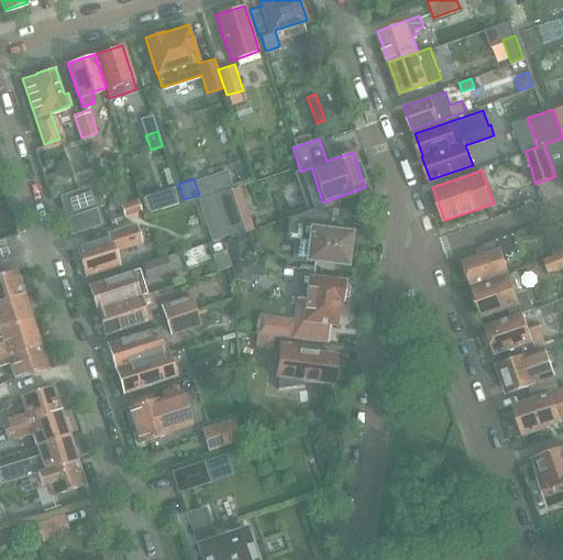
[(57,180),(45,185),(48,196),(59,193),(62,193),(57,180)]
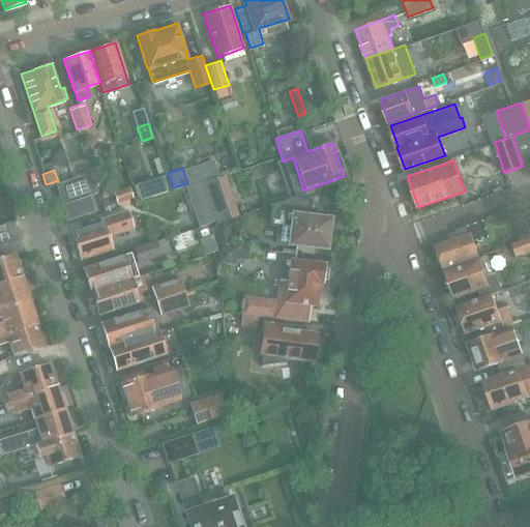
[(91,172),(85,174),(90,191),(89,191),(89,192),(97,189),(91,172)]
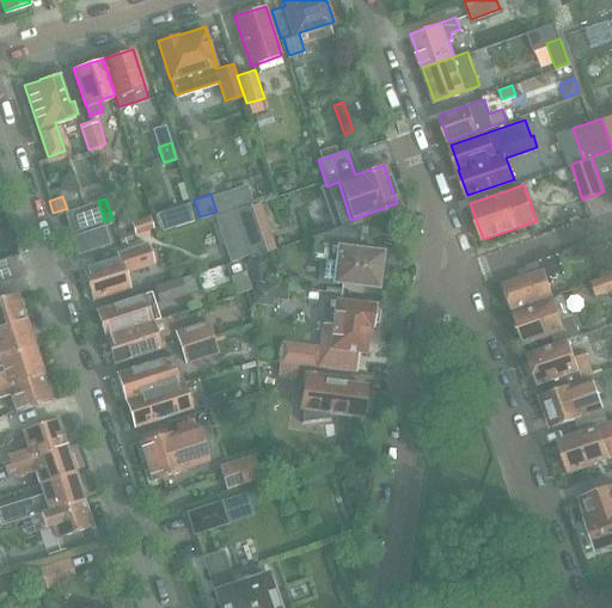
[(65,209),(71,231),(103,221),(103,220),(104,220),(98,201),(97,200),(67,209),(65,209)]
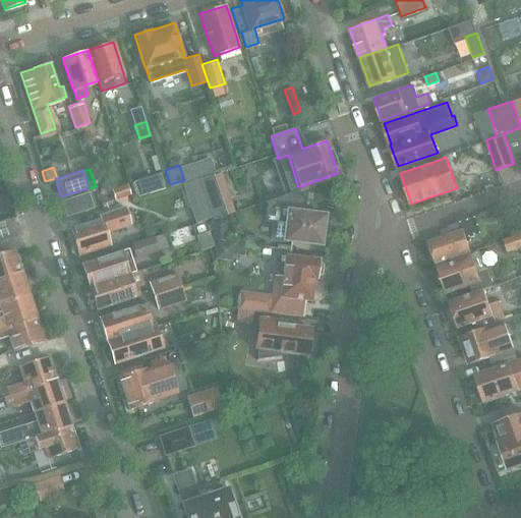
[(207,198),(213,217),(235,210),(221,171),(213,174),(212,172),(198,177),(207,198)]
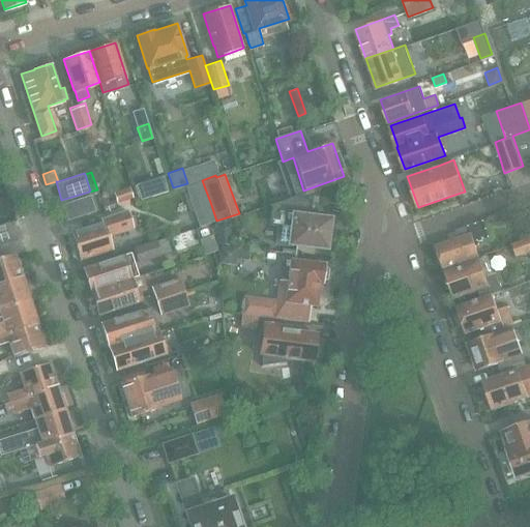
[(163,176),(137,184),(142,199),(167,191),(163,176)]
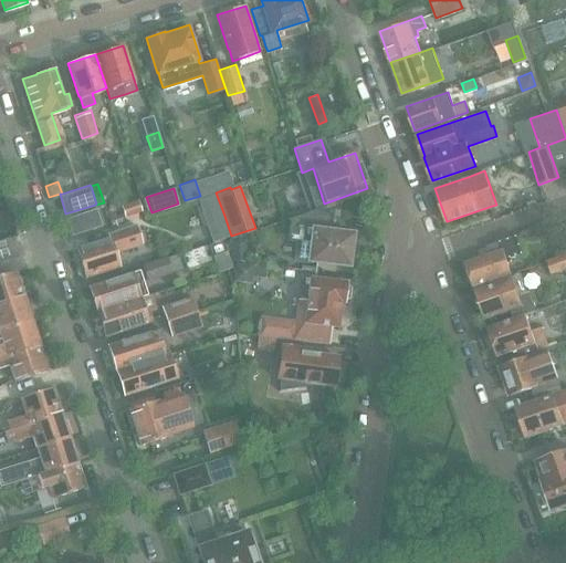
[(216,193),(198,198),(207,221),(224,216),(216,193)]
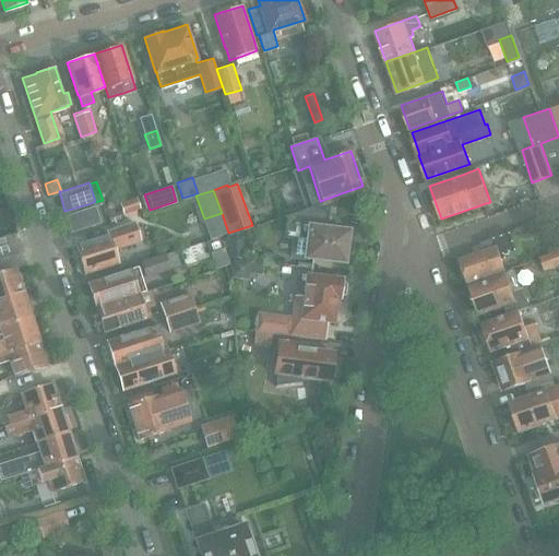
[(134,194),(118,200),(122,213),(139,208),(134,194)]
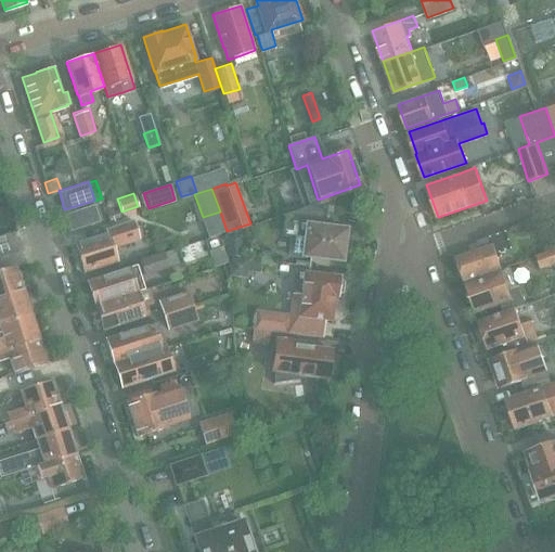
[(332,195),(282,213),(280,234),(289,235),(287,255),(301,256),(301,255),(341,259),(341,258),(346,255),(347,245),(344,242),(345,227),(327,225),(332,195)]
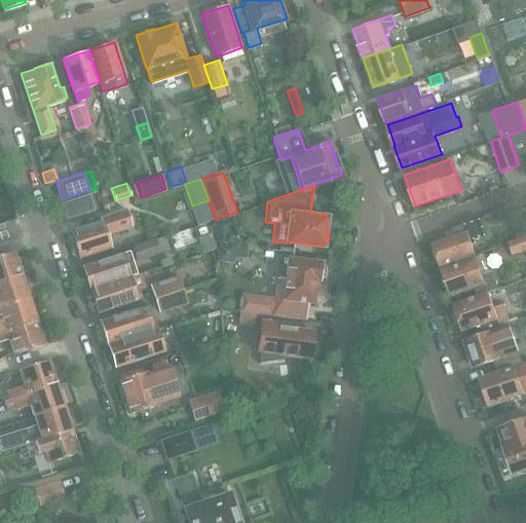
[(95,208),(89,192),(62,201),(67,217),(95,208)]
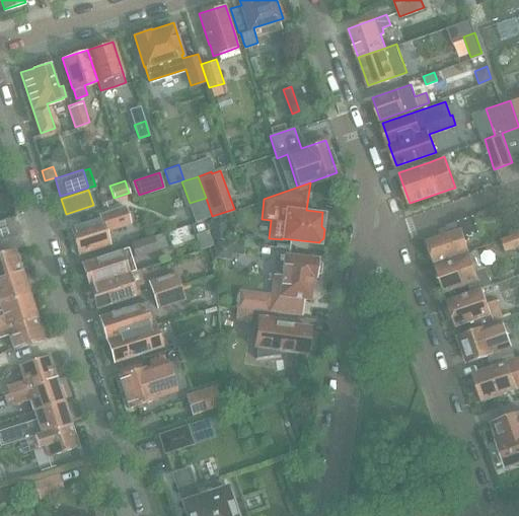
[(105,228),(122,223),(130,221),(125,204),(98,212),(99,216),(70,225),(79,251),(110,241),(105,228)]
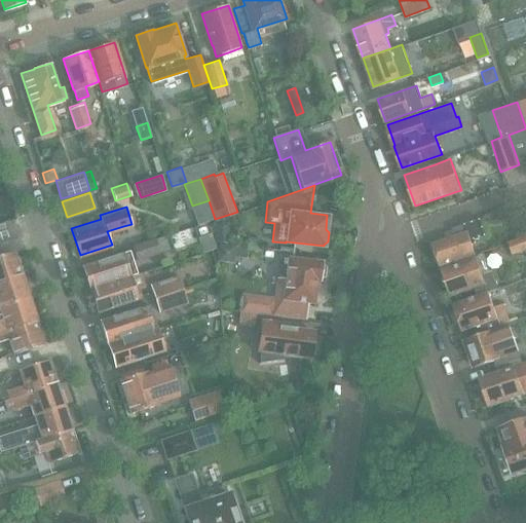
[(226,217),(214,220),(215,241),(228,243),(226,217)]
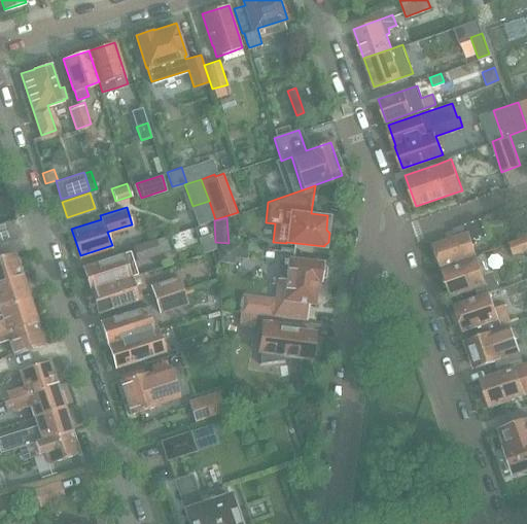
[(481,217),(465,223),(453,228),(456,235),(432,243),(441,266),(477,253),(471,239),(486,234),(481,217)]
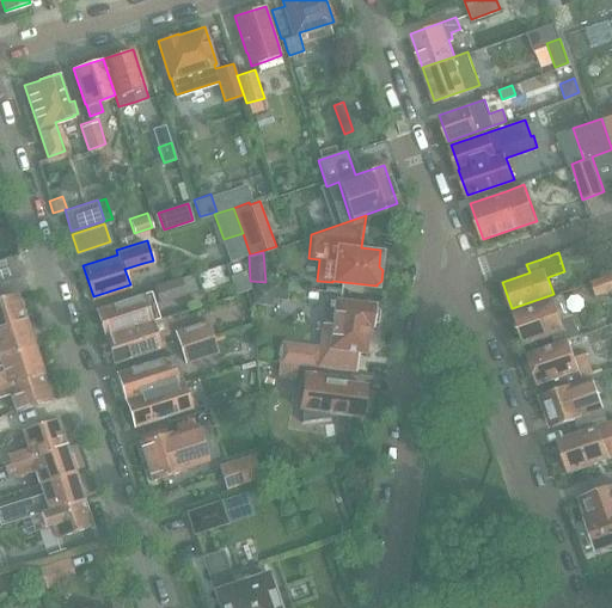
[(0,262),(0,281),(16,277),(10,259),(0,262)]
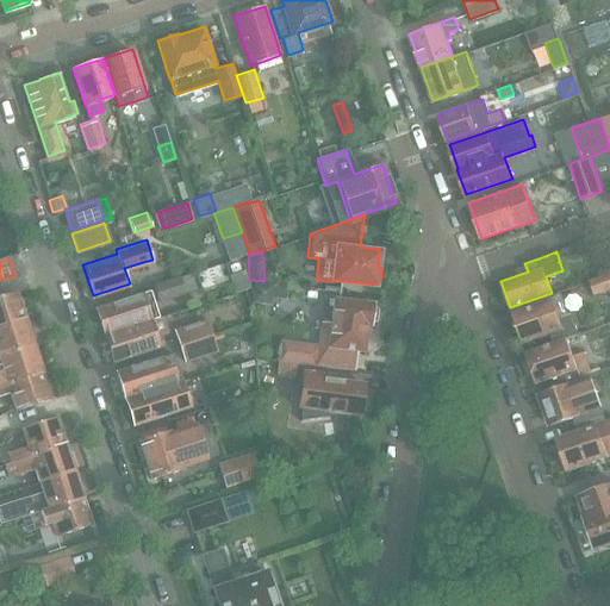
[(243,268),(228,273),(234,292),(249,287),(243,268)]
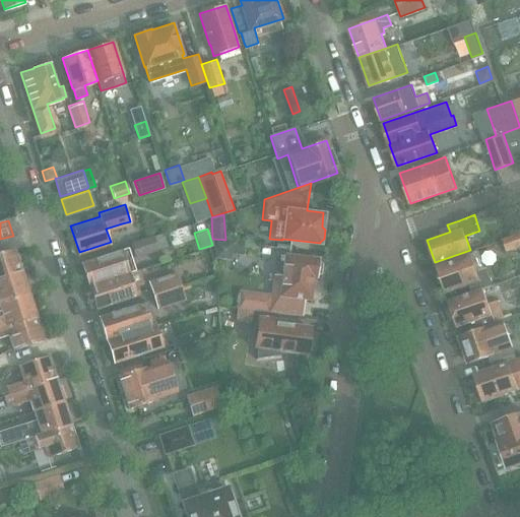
[(519,231),(502,237),(506,251),(519,245),(519,231)]
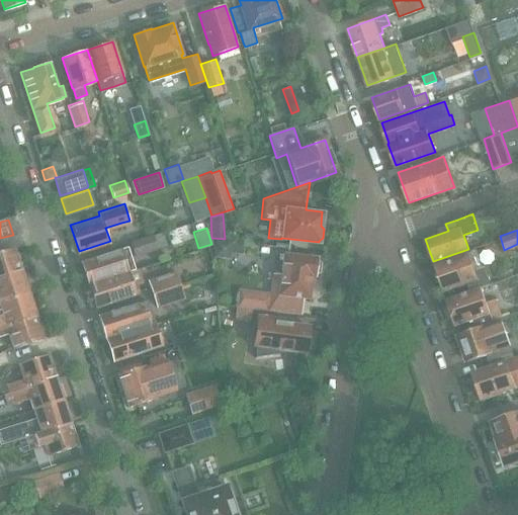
[(153,235),(132,241),(136,254),(157,248),(156,247),(166,244),(163,232),(153,235)]
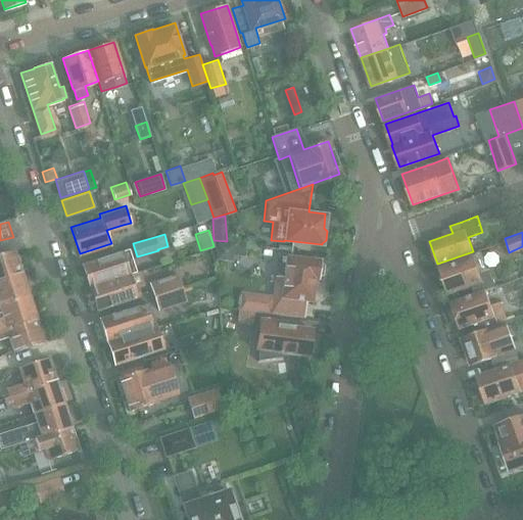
[(217,241),(215,258),(232,260),(233,242),(217,241)]
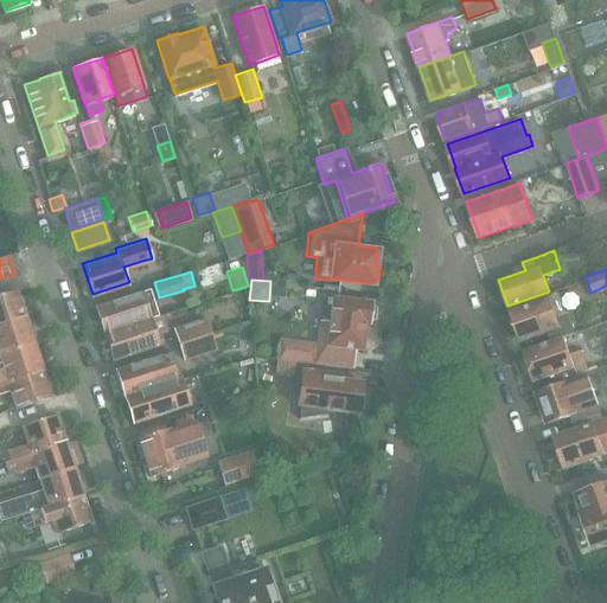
[(0,322),(25,315),(16,288),(0,293),(0,322)]
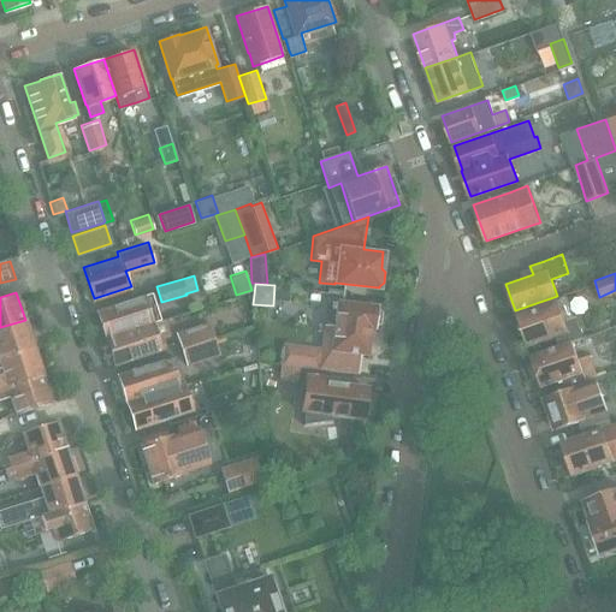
[(98,310),(106,336),(160,319),(152,292),(98,310)]
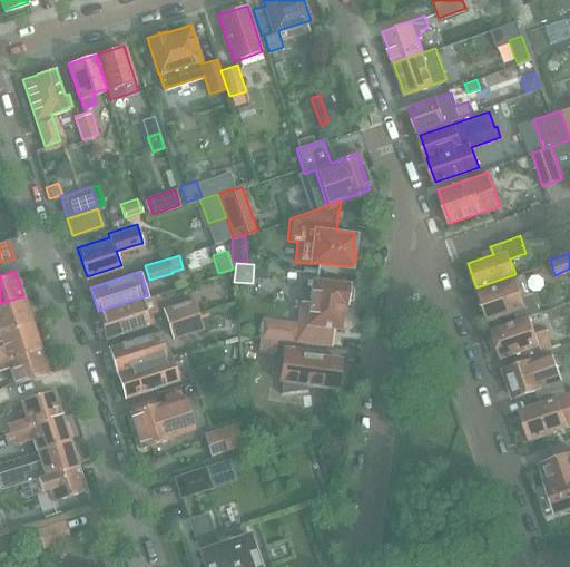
[(526,306),(529,314),(540,311),(533,292),(531,293),(524,275),(479,292),(489,320),(526,306)]
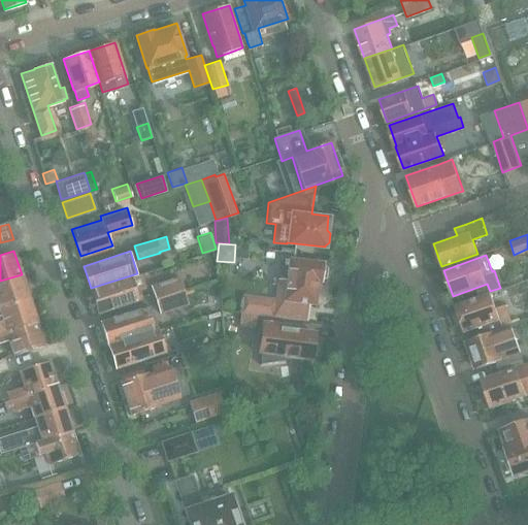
[(242,294),(240,309),(257,313),(271,315),(305,319),(307,302),(315,303),(318,281),(319,281),(319,279),(324,276),(325,267),(321,264),(322,261),(289,257),(286,280),(276,277),(273,298),(242,294)]
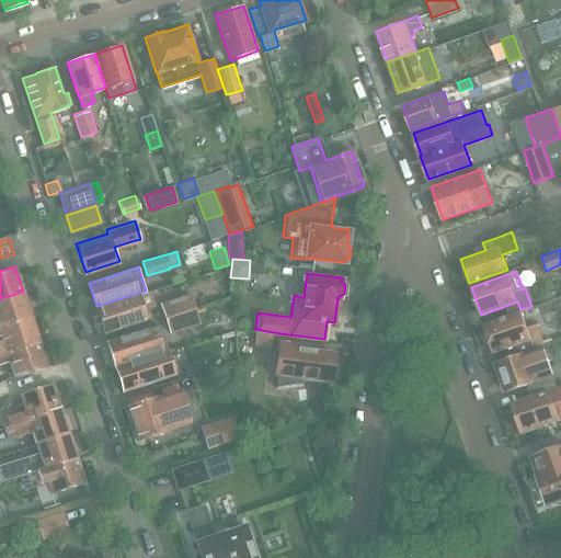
[(150,317),(148,311),(147,308),(155,306),(150,289),(146,291),(96,306),(104,331),(150,317)]
